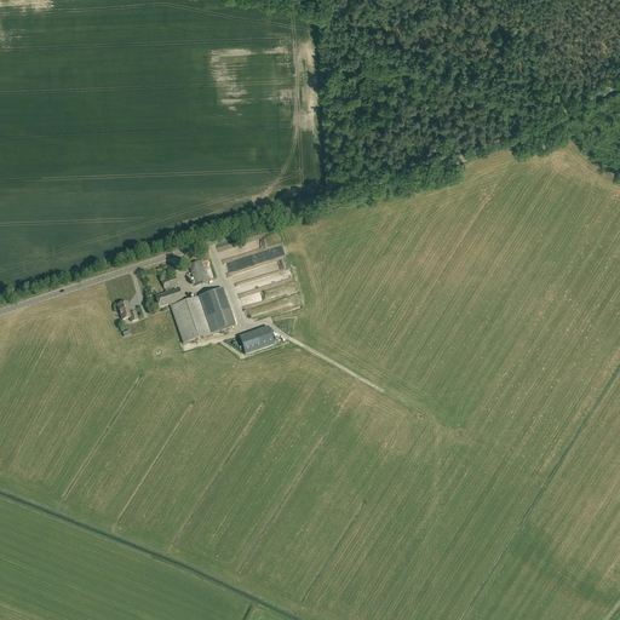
[(285,251),(252,253),(252,263),(276,262),(285,260),(285,251)]
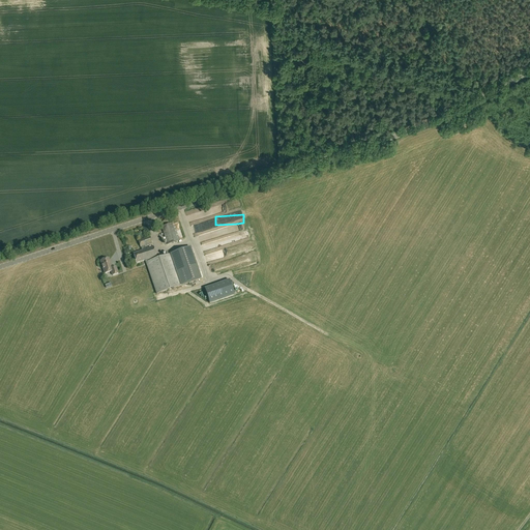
[(179,240),(177,232),(173,223),(162,227),(168,244),(179,240)]
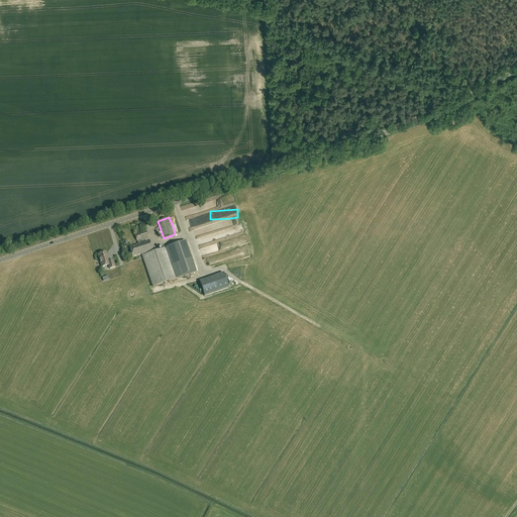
[(146,230),(135,234),(137,241),(141,239),(148,237),(146,230)]
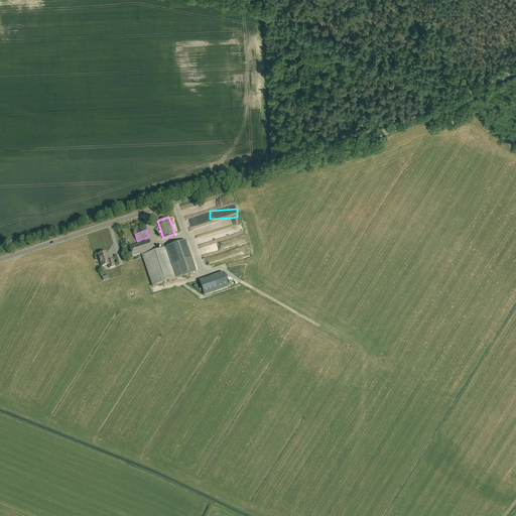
[(142,242),(141,239),(137,241),(138,244),(130,247),(133,256),(141,253),(142,255),(153,252),(149,240),(142,242)]
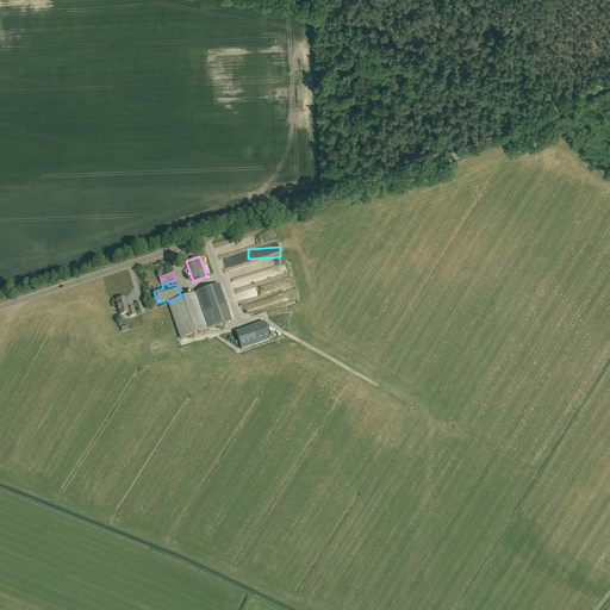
[(219,285),(206,288),(181,298),(168,302),(180,338),(231,321),(219,285)]
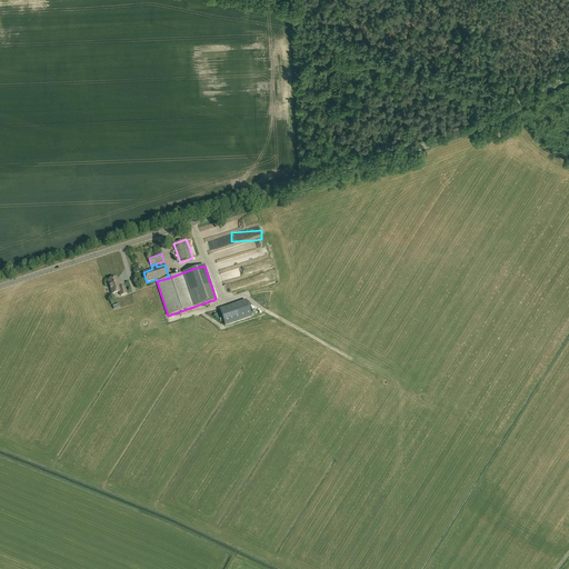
[(121,289),(117,279),(109,282),(113,296),(120,292),(122,297),(128,295),(125,288),(121,289)]
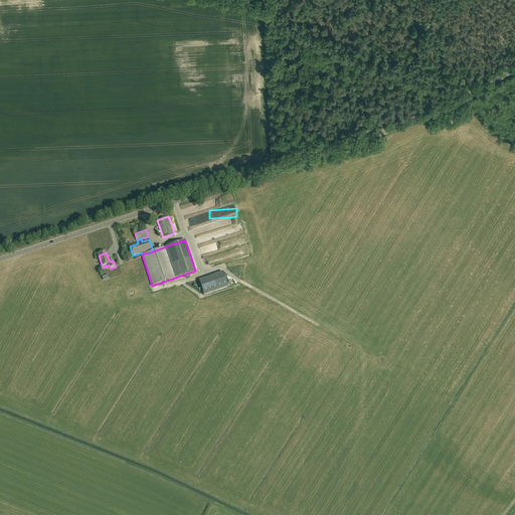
All buildings are outlined.
